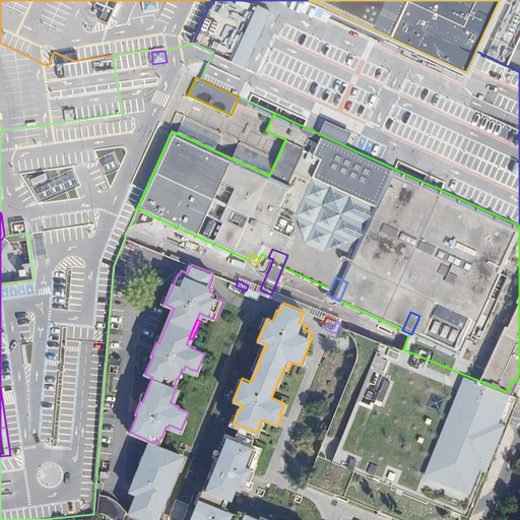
[(512,416),(519,398),(507,392),(403,349),(373,336),(342,324),(346,327),(347,328),(348,329),(351,332),(353,335),(355,341),(356,348),(356,356),(349,376),(306,479),(377,509),(376,513),(393,519),(453,519),(455,517),(466,513),(471,515),(476,503),(512,416)]
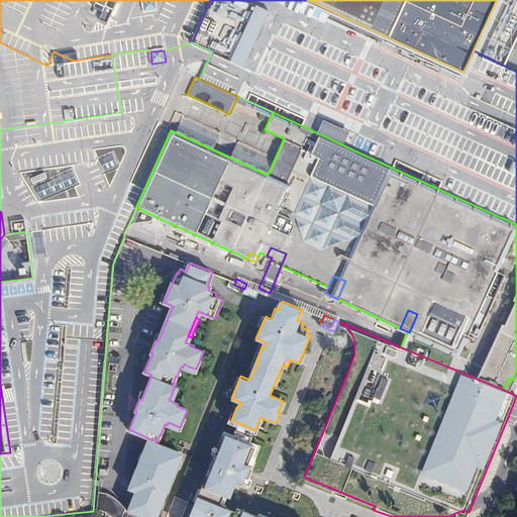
[(344,325),(340,322),(337,329),(343,332),(345,326),(344,325)]
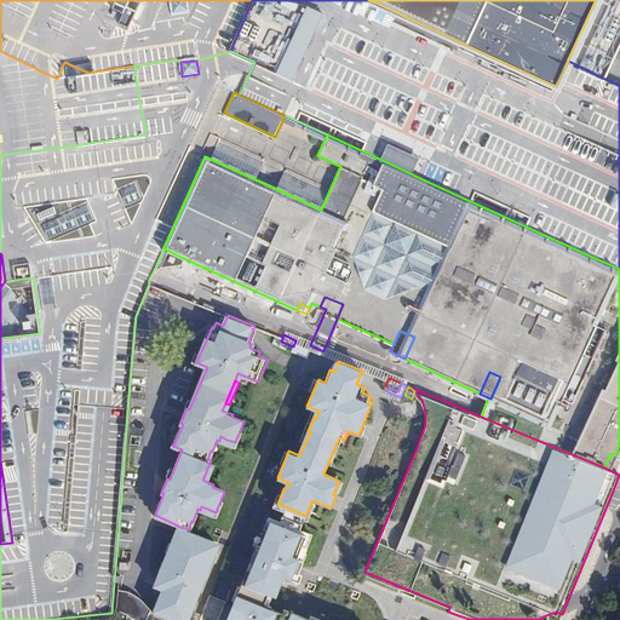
[(304,430),(308,431),(315,415),(317,417),(319,412),(313,409),(304,430)]
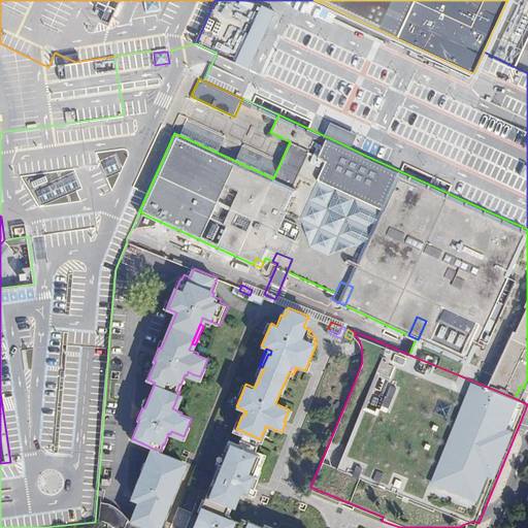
[(207,368),(204,367),(200,376),(193,374),(192,376),(202,382),(207,368)]
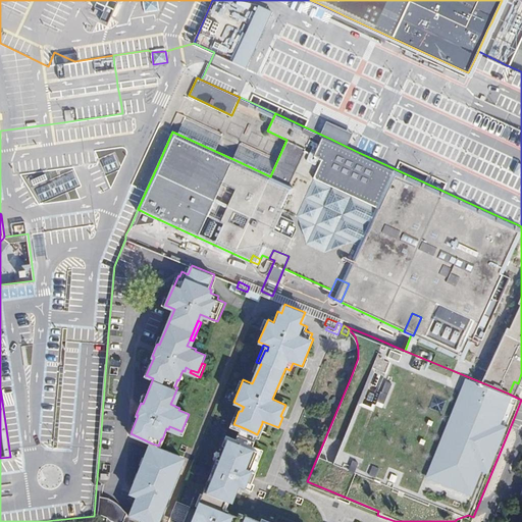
[(180,390),(176,389),(172,400),(175,402),(180,390)]
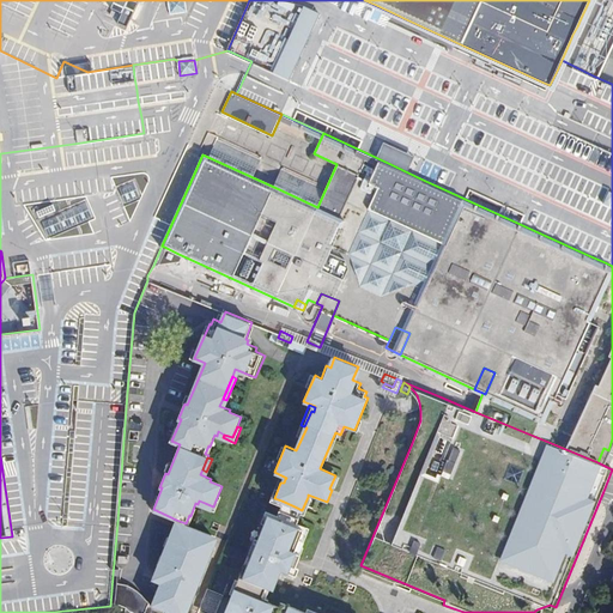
[(279,505),(281,501),(274,498),(280,483),(284,483),(285,479),(279,475),(268,501),(279,505)]
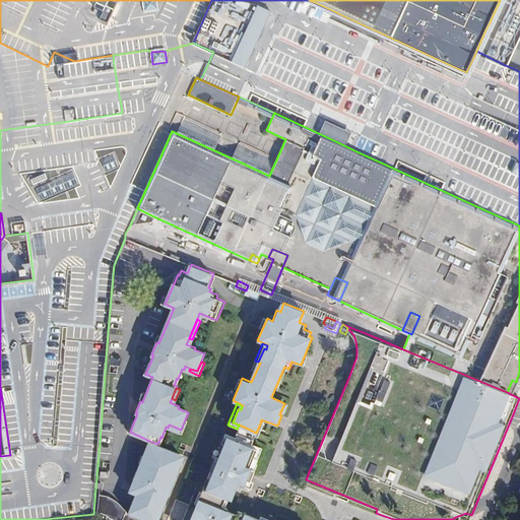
[(188,420),(185,419),(181,430),(174,427),(173,430),(182,434),(188,420)]
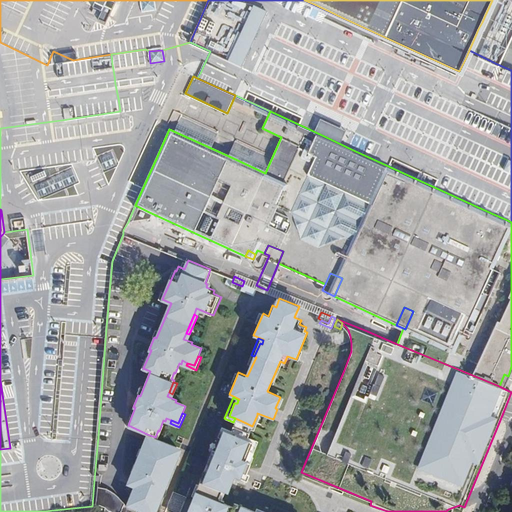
[(259,416),(257,415),(252,426),(246,423),(245,426),(253,430),(259,416)]
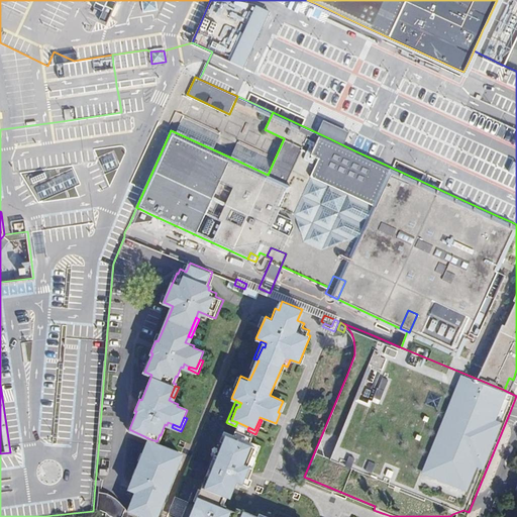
[(218,441),(222,443),(225,436),(229,438),(230,435),(233,436),(233,435),(222,430),(218,441)]
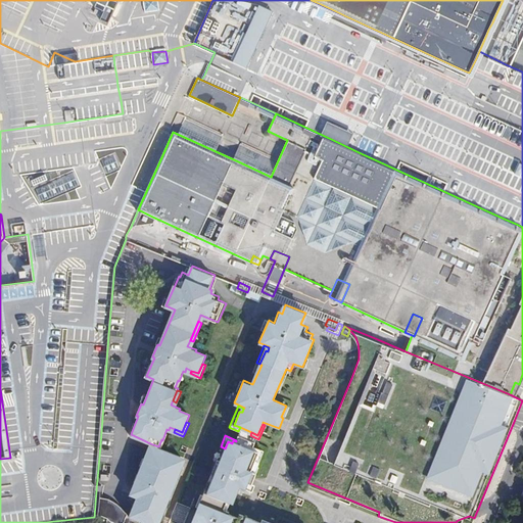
[(276,522),(275,522),(274,522),(268,522),(260,520),(238,511),(236,515),(227,511),(227,510),(225,509),(222,507),(228,491),(232,493),(234,494),(237,486),(240,480),(238,479),(242,470),(248,472),(249,471),(256,454),(251,450),(232,443),(228,441),(225,448),(219,462),(205,493),(203,492),(201,496),(198,504),(201,505),(200,509),(199,510),(197,515),(200,516),(197,522),(276,522)]
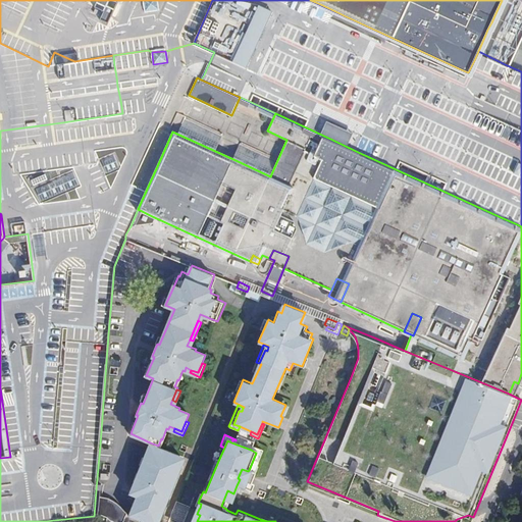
[(157,517),(167,494),(171,484),(174,476),(176,472),(179,473),(185,461),(178,458),(180,455),(158,446),(150,442),(142,462),(141,464),(134,480),(131,486),(134,487),(131,493),(136,496),(128,514),(147,521),(150,521),(153,515),(157,517)]
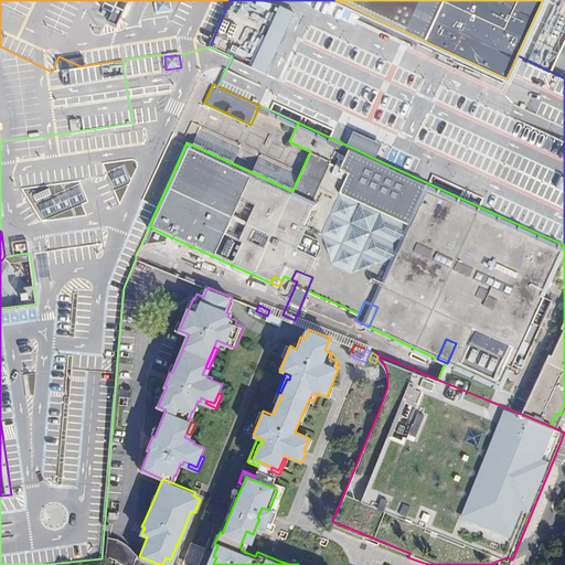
[(273,484),(272,487),(277,490),(269,509),(273,510),(283,487),(269,481),(269,483),(273,484)]
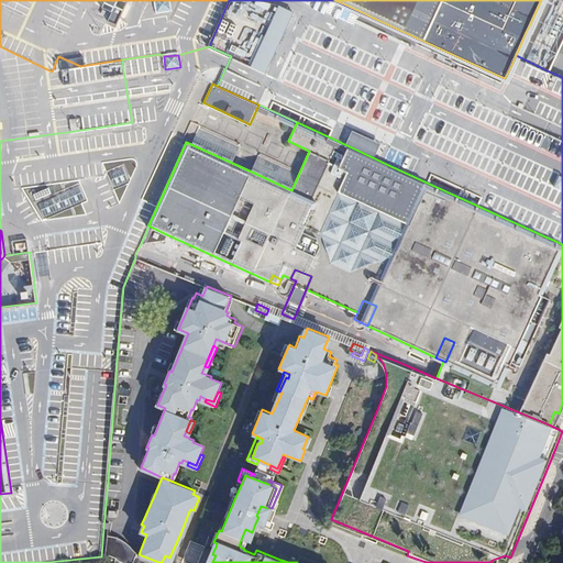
[(233,496),(219,530),(221,531),(235,497),(233,496)]
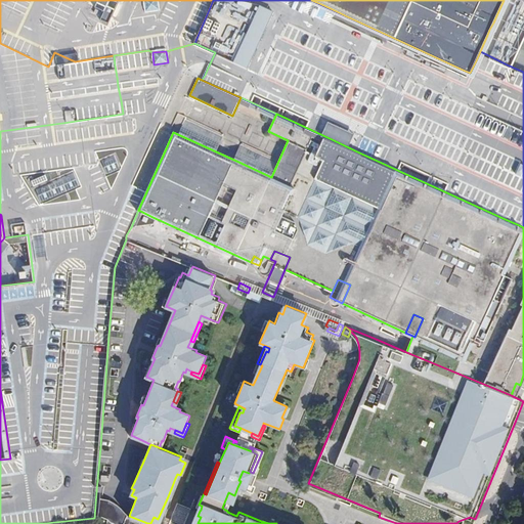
[(253,473),(250,472),(249,473),(243,471),(238,480),(241,481),(237,487),(244,489),(246,483),(251,485),(255,474),(253,473)]
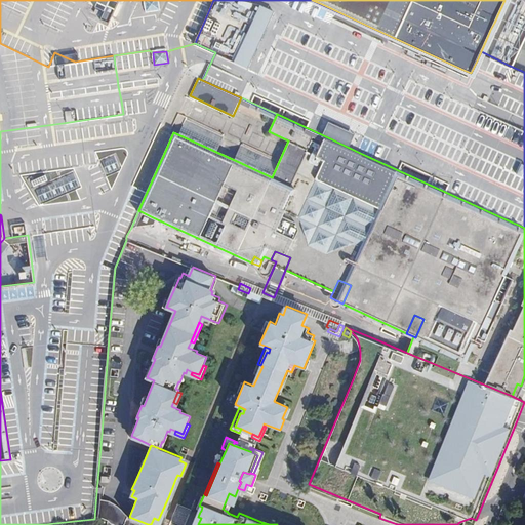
[(253,487),(251,486),(246,484),(244,490),(250,493),(253,487)]
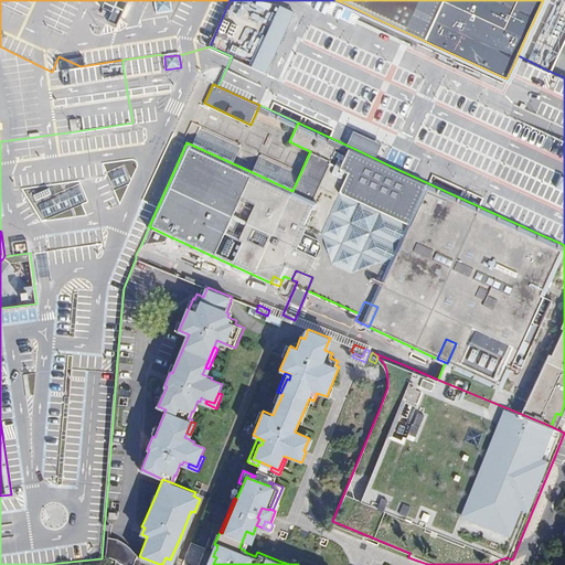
[(243,550),(251,533),(246,531),(240,547),(243,550)]
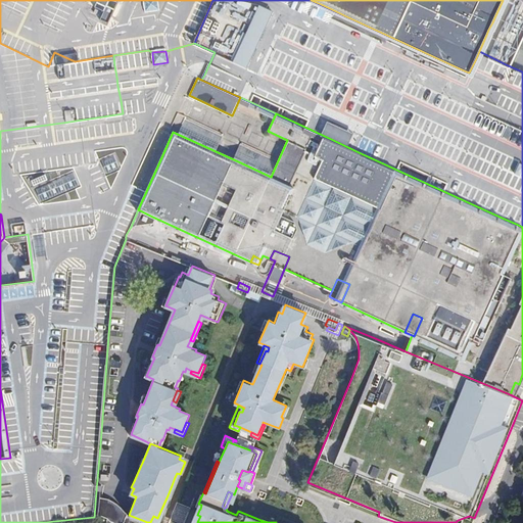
[(177,505),(173,520),(182,522),(184,522),(189,509),(177,505)]
